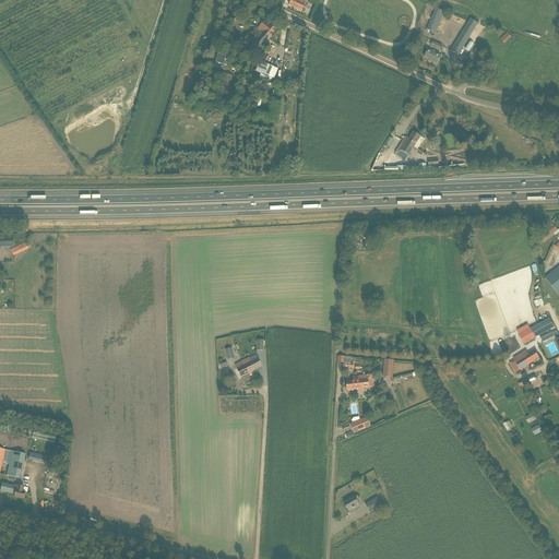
[(290,0),(288,6),(301,11),(306,2),(300,0),(290,0)]
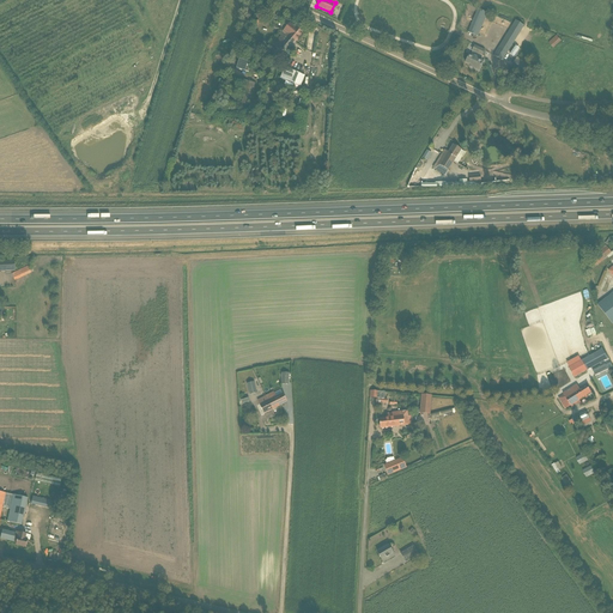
[(273,10),(263,6),(261,14),(269,17),(273,10)]
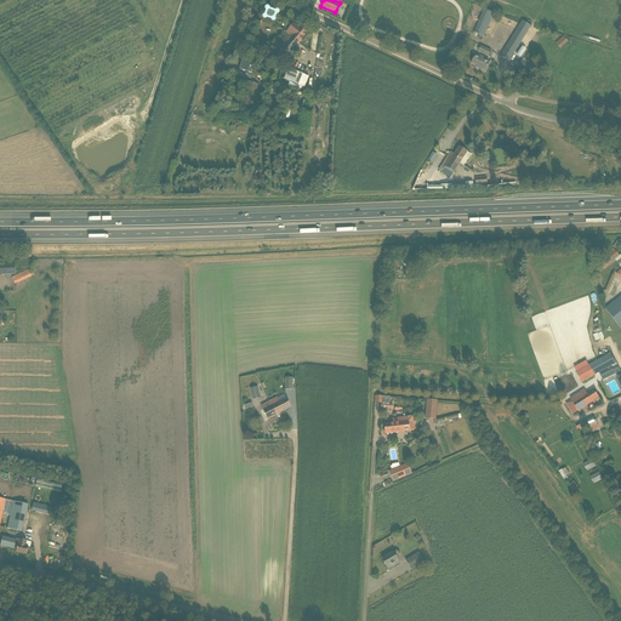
[(484,36),(494,13),(484,10),(474,33),(484,36)]
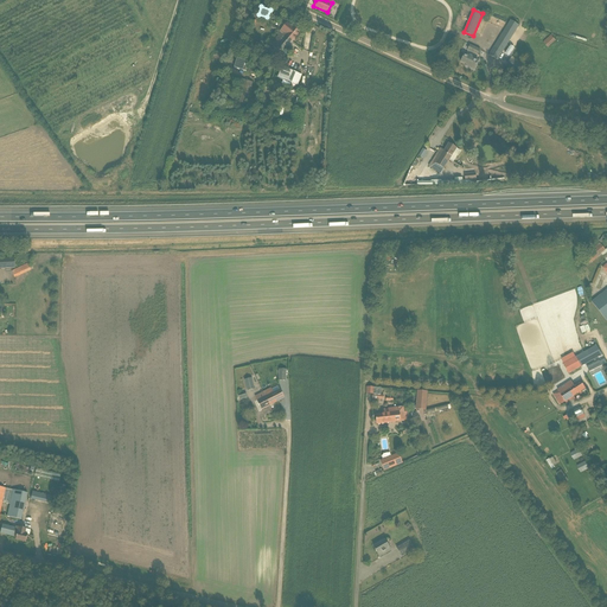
[(511,20),(489,55),(497,61),(518,26),(511,20)]
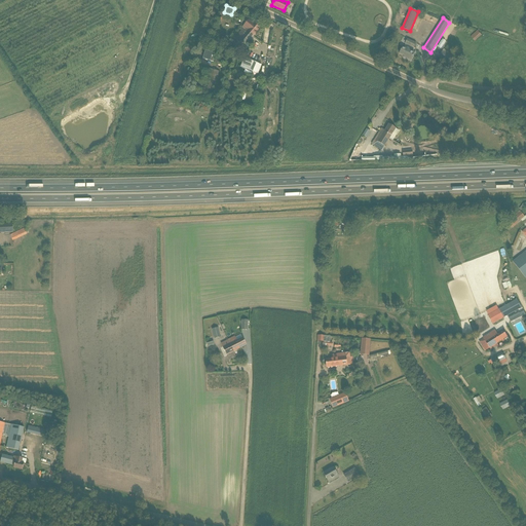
[(249,21),(243,27),(245,28),(243,29),(253,37),(260,29),(254,24),(253,25),(249,21)]
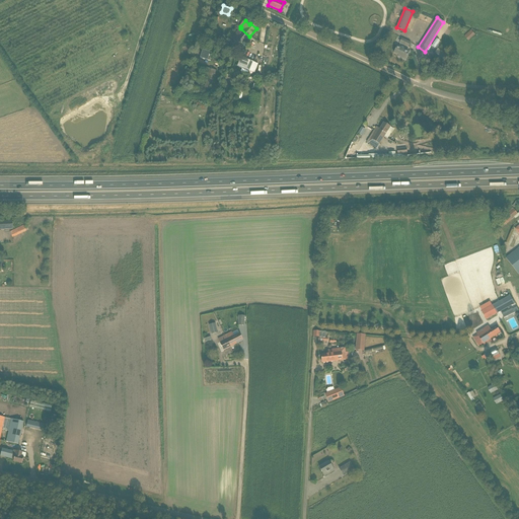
[(238,30),(232,39),(235,42),(237,40),(243,45),(249,36),(240,28),(238,26),(236,28),(238,30)]
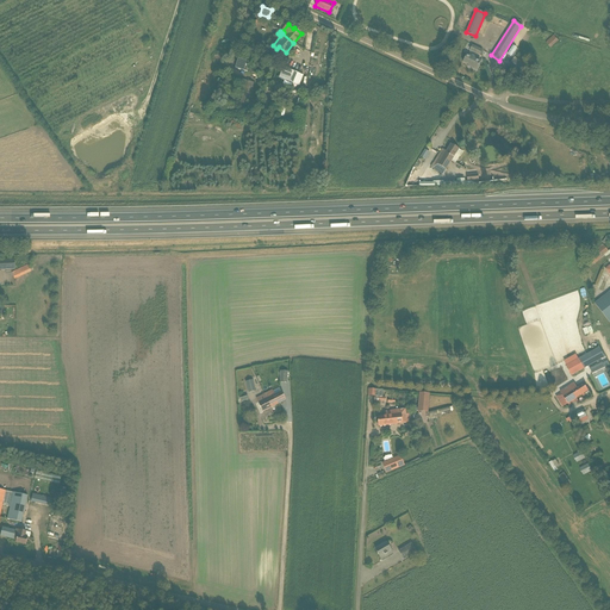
[(551,48),(559,41),(554,36),(546,43),(551,48)]
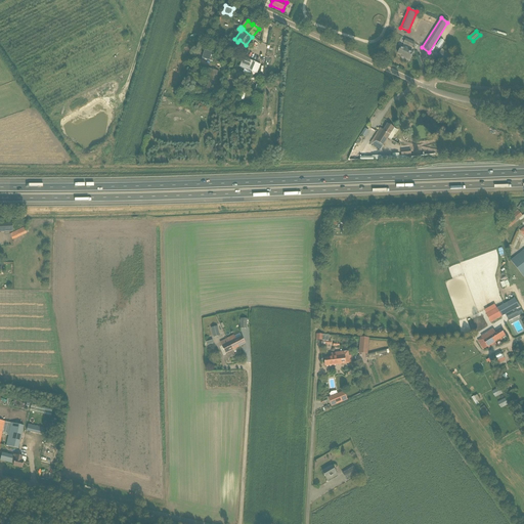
[(410,47),(412,47),(413,44),(412,44),(412,43),(405,39),(403,44),(410,47)]
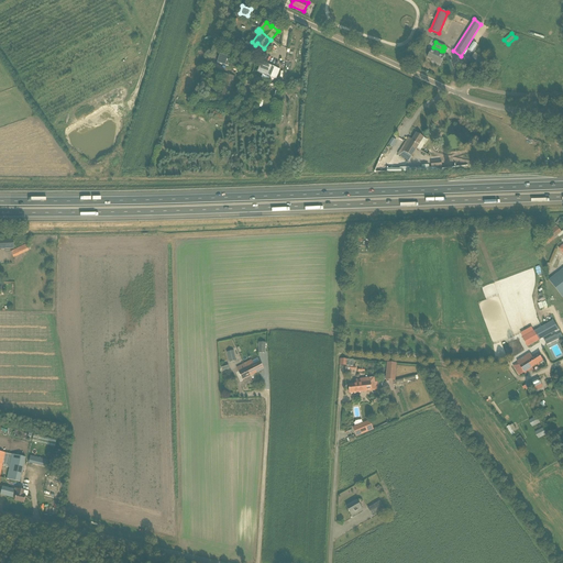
[(430,51),(427,57),(434,62),(434,63),(440,65),(443,56),(430,51)]
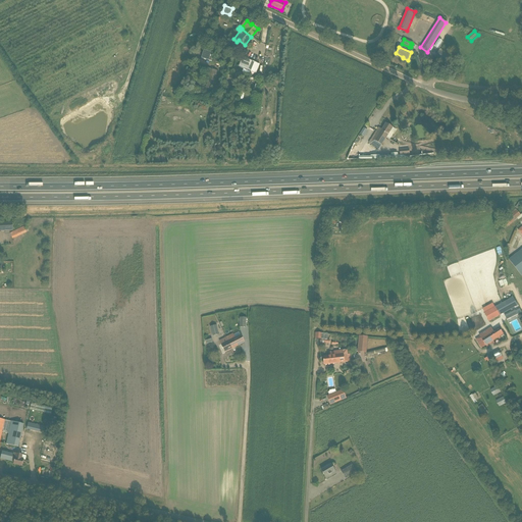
[(436,55),(435,55),(447,62),(450,57),(447,56),(444,53),(439,51),(436,55)]
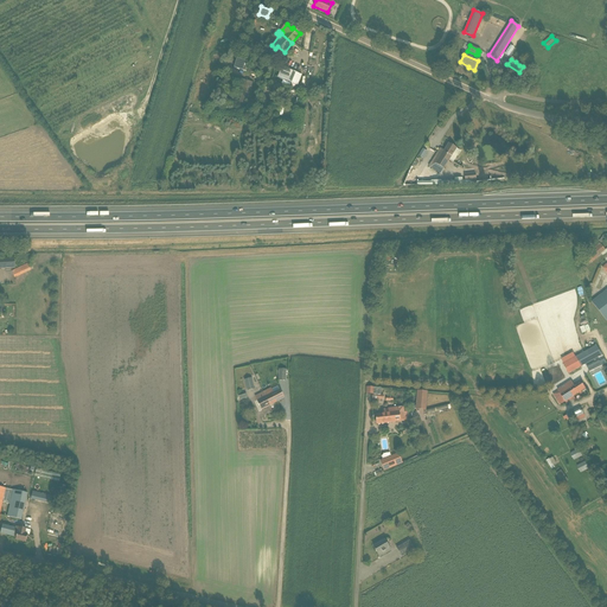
[(283,68),(279,80),(291,84),(292,81),(298,83),(300,75),(283,68)]
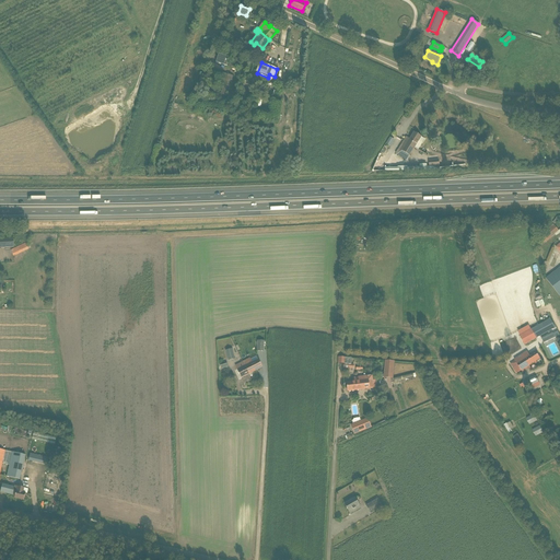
[(220,97),(226,100),(232,77),(225,74),(220,97)]
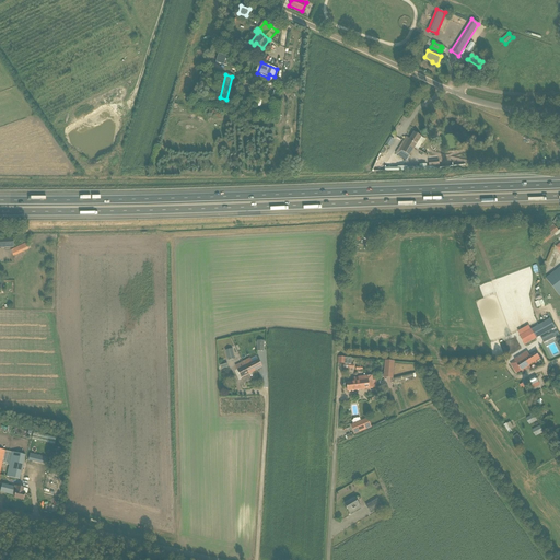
[(207,85),(207,88),(206,88),(205,92),(212,94),(216,82),(214,82),(216,79),(211,78),(210,81),(208,85),(207,85)]
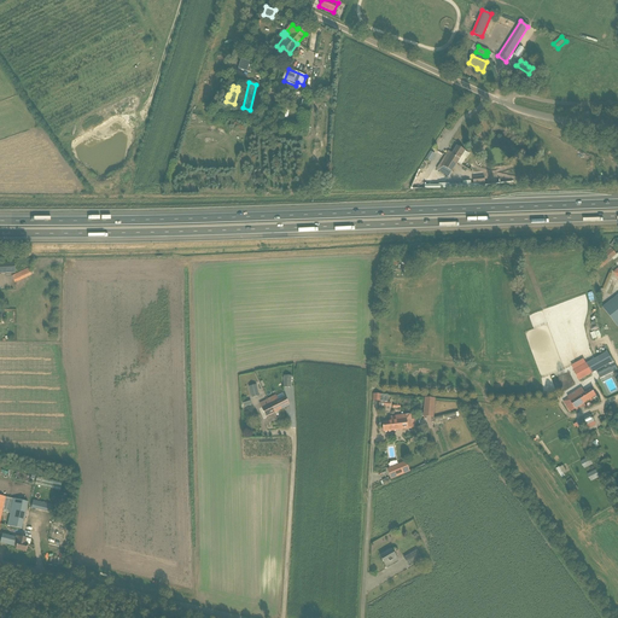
[(448,152),(437,170),(448,176),(458,163),(461,165),(468,153),(465,151),(456,146),(452,153),(448,152)]
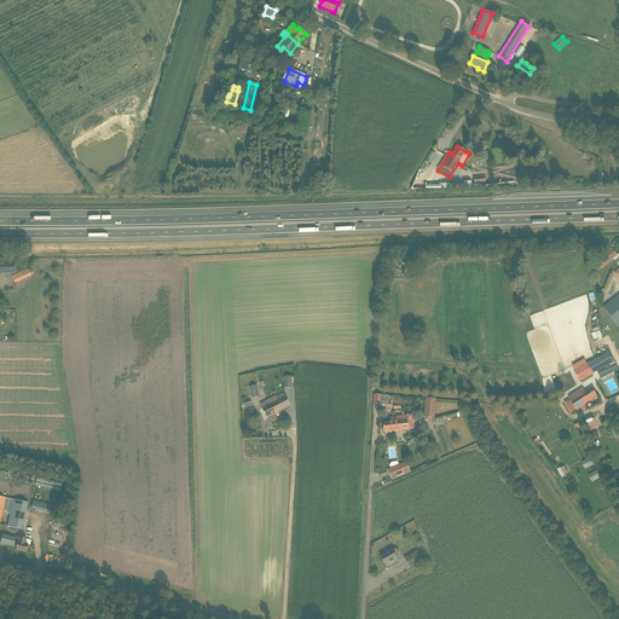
[(426,160),(432,163),(437,156),(431,152),(426,160)]
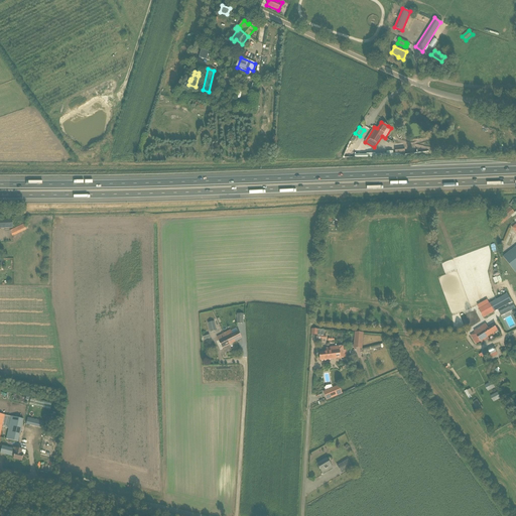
[(498,217),(503,223),(515,213),(510,207),(498,217)]
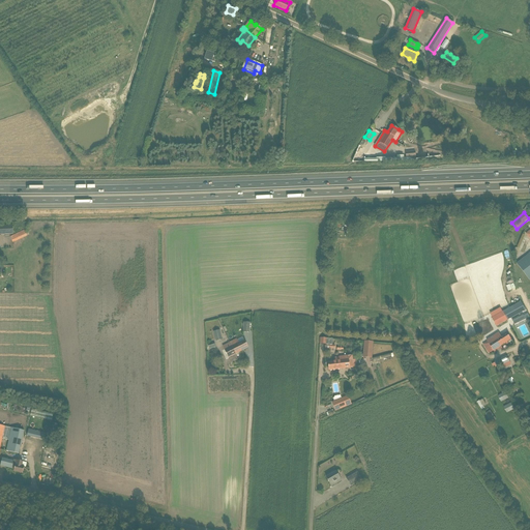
[(0,226),(0,235),(13,234),(12,226),(0,226)]
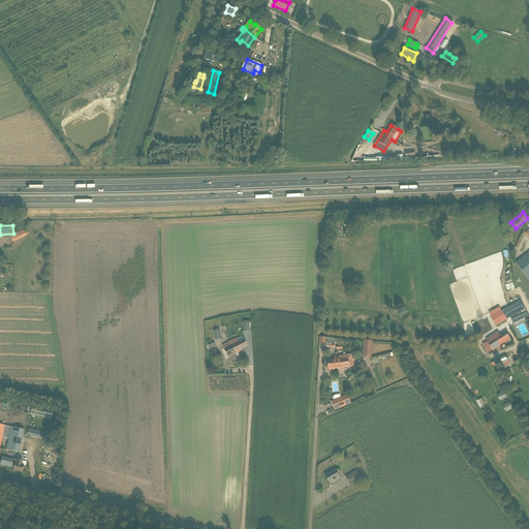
[(24,229),(10,237),(12,242),(27,236),(24,229)]
